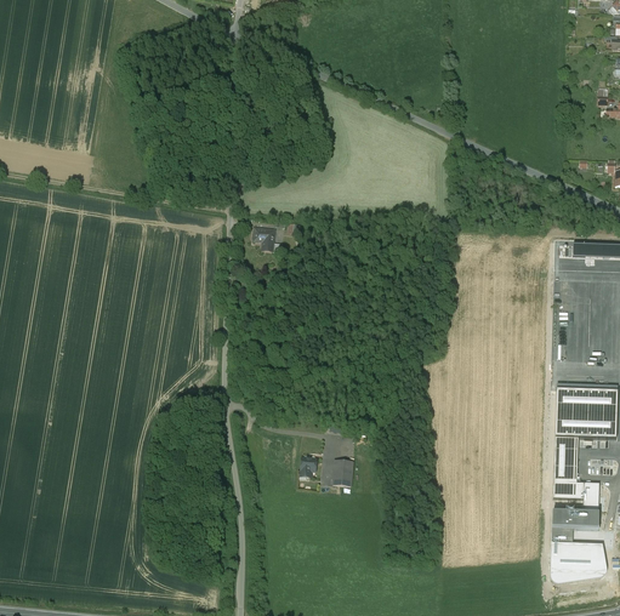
[(289,229),(302,232),(303,221),(290,220),(289,229)]
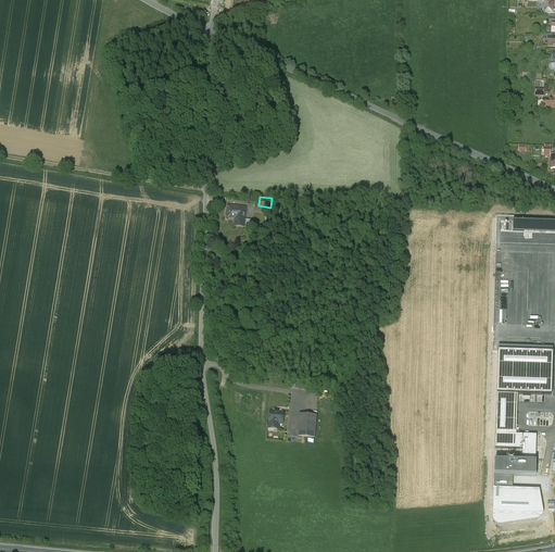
[(249,204),(229,202),(228,214),(235,215),(235,223),(255,225),(255,215),(248,215),(249,204)]
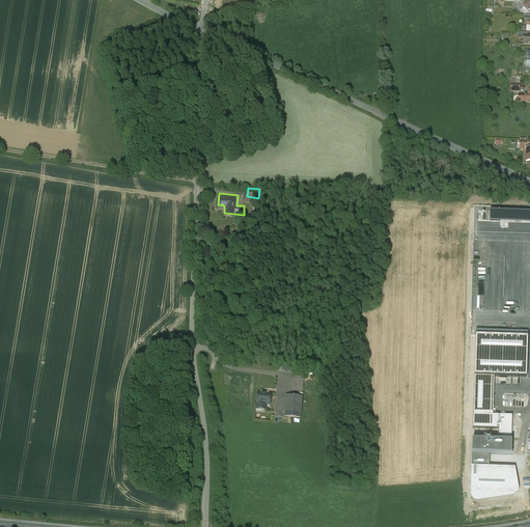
[(529,207),(487,204),(485,220),(529,223),(529,207)]
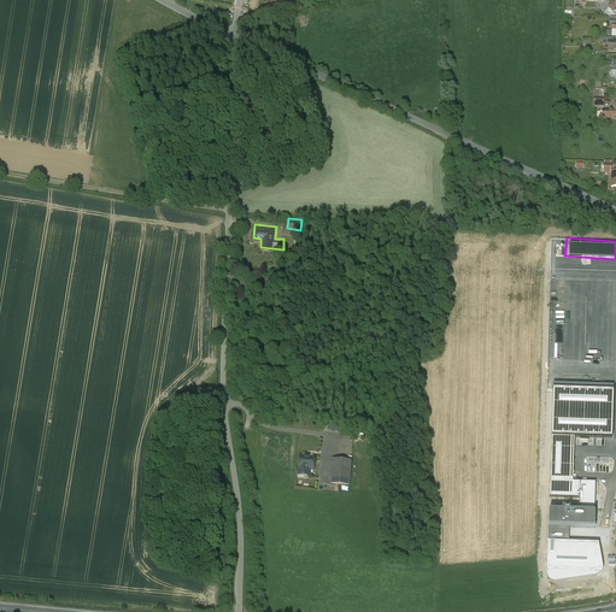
[(580,506),(594,507),(596,478),(574,478),(575,434),(612,435),(615,388),(553,386),(551,493),(580,494),(580,506)]
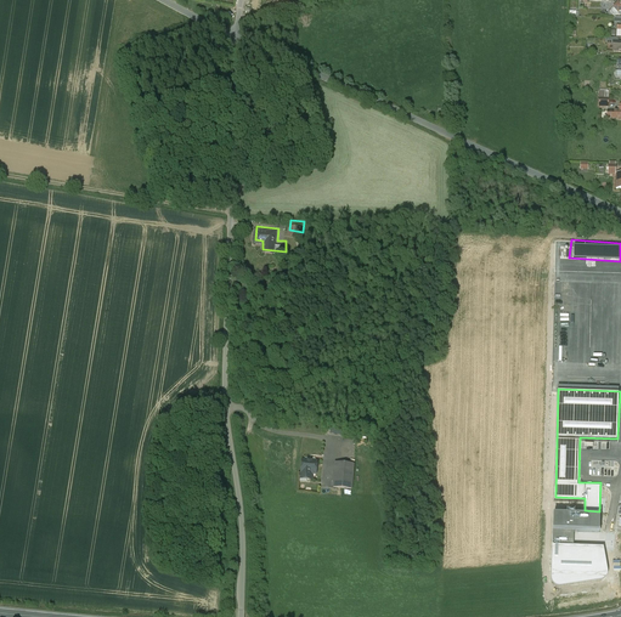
[(333,428),(343,430),(345,423),(334,420),(333,428)]
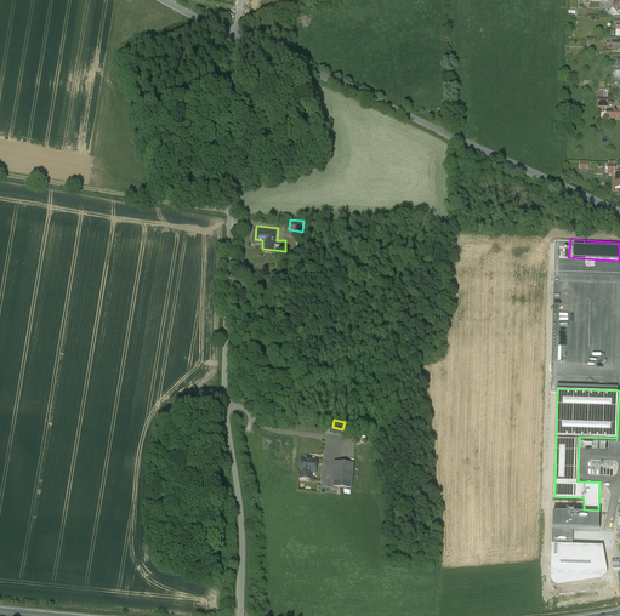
[(319,456),(302,454),(301,475),(313,477),(313,469),(318,469),(319,456)]
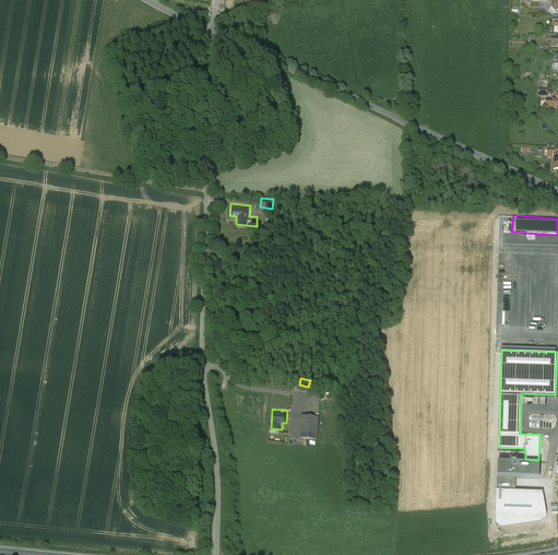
[(319,414),(301,412),(299,435),(318,436),(319,414)]
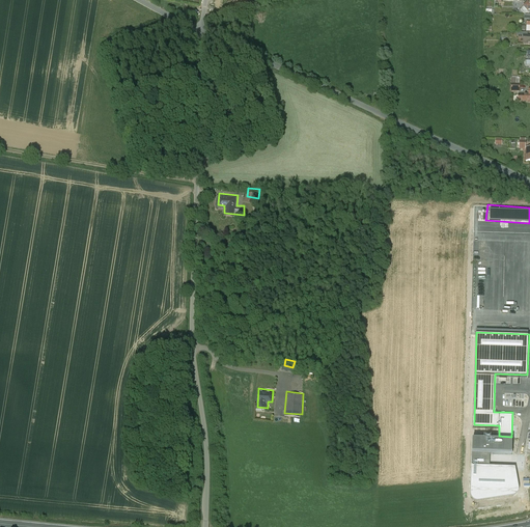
[(473,463),(491,464),(491,451),(513,452),(513,437),(511,437),(499,436),(472,436),(471,463),(473,463)]
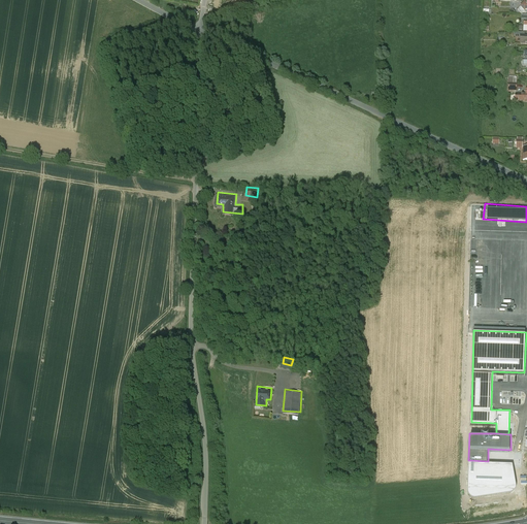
[(488,461),(470,460),(468,487),(468,490),(469,491),(471,493),(472,494),(474,495),(478,495),(481,494),(513,490),(514,489),(516,487),(517,486),(517,483),(516,478),(513,462),(488,461)]
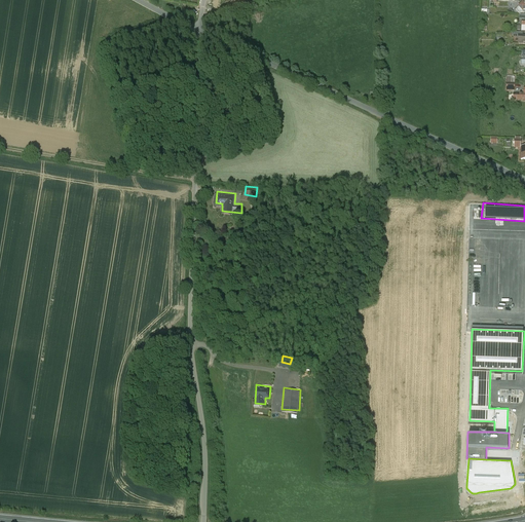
All buildings are outlined.
